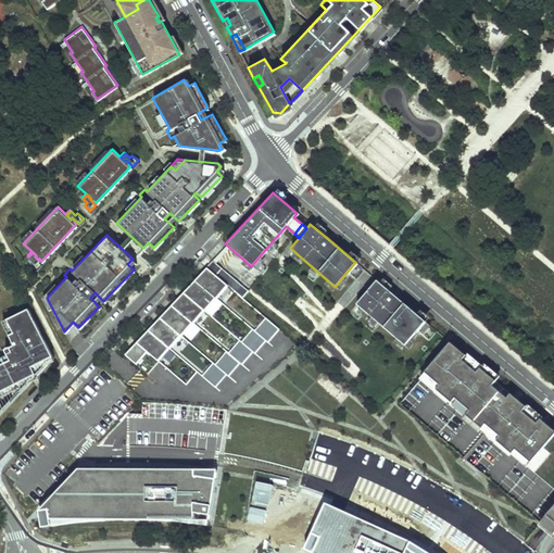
[(33,252),(28,256),(33,261),(30,263),(36,268),(41,263),(38,260),(35,256),(36,255),(33,252)]
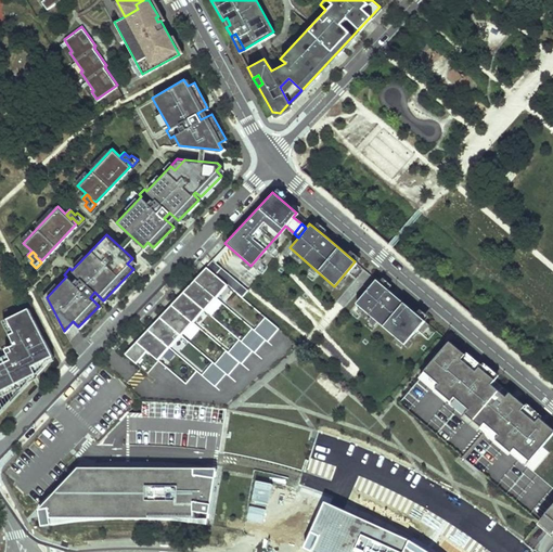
[(245,289),(209,257),(204,264),(208,268),(226,283),(240,295),(245,289)]
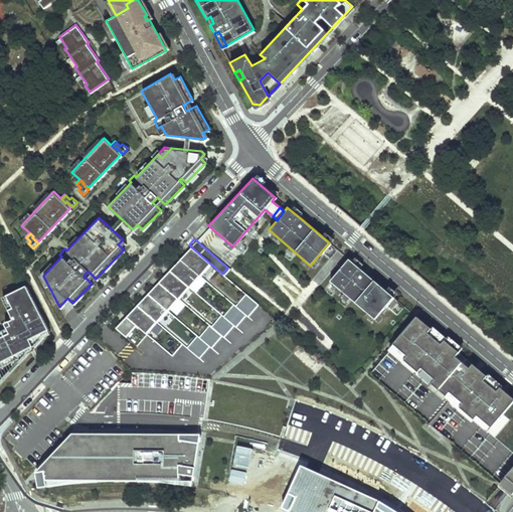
[(193,248),(189,244),(184,248),(189,252),(193,248)]
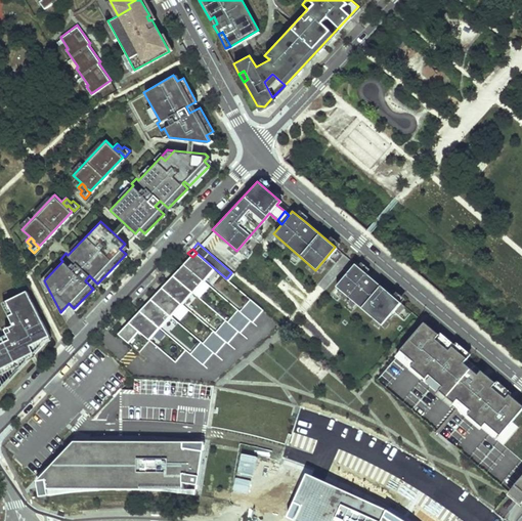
[(213,267),(197,253),(192,257),(187,253),(182,260),(185,263),(203,278),(213,267)]
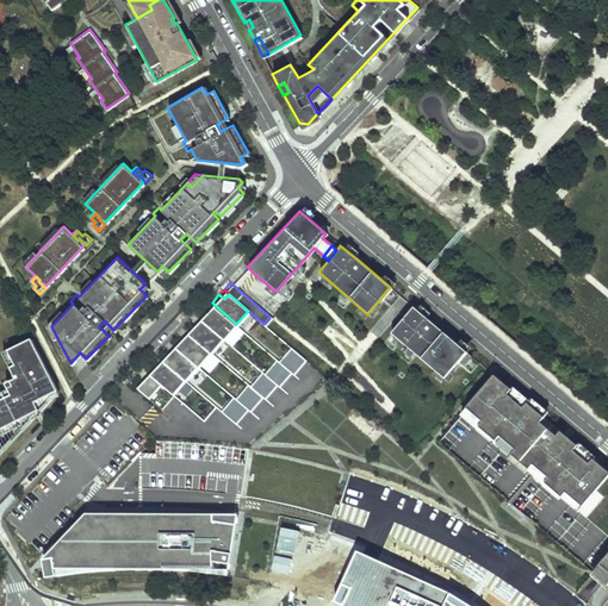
[(430,320),(413,305),(390,331),(444,376),(466,350),(430,320)]
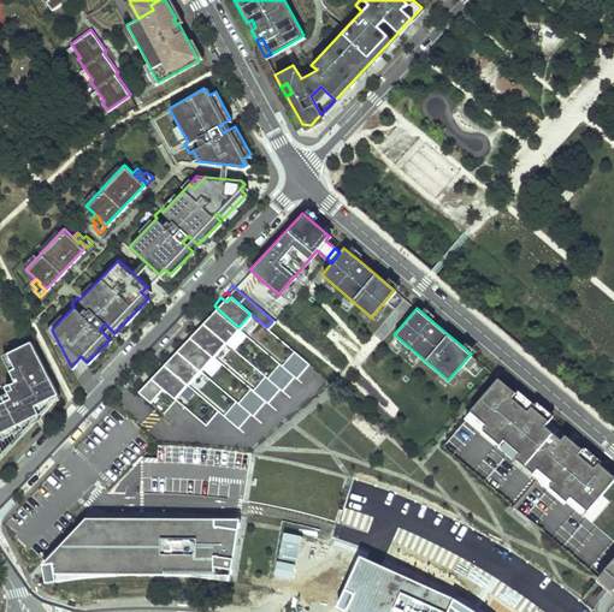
[(210,312),(201,320),(205,324),(225,340),(226,342),(238,327),(218,309),(213,315),(210,312)]
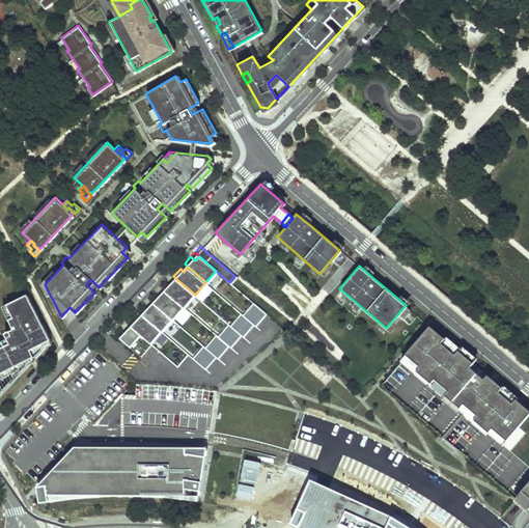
[(169,281),(163,288),(166,290),(184,306),(194,294),(176,279),(173,283),(169,281)]
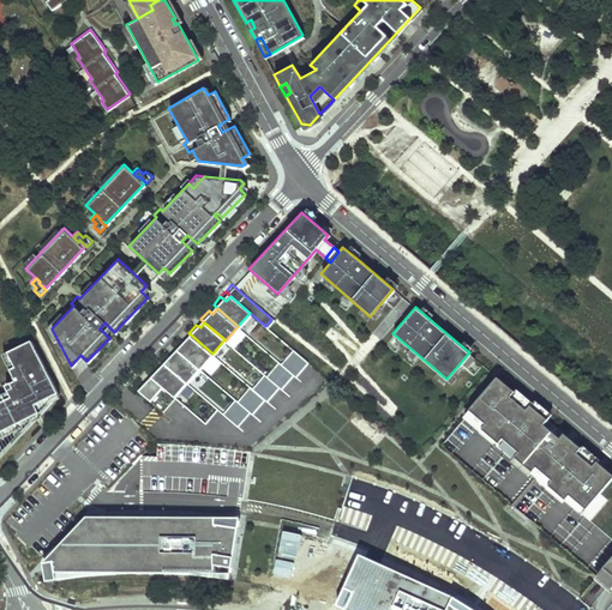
[(184,339),(177,348),(179,350),(198,367),(199,368),(213,354),(192,336),(187,342),(184,339)]
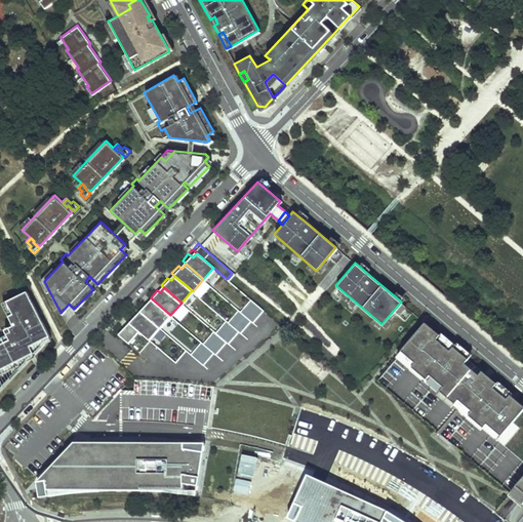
[(23,332),(0,343),(0,376),(0,368),(33,352),(30,346),(49,335),(26,290),(2,303),(11,322),(15,320),(23,332)]
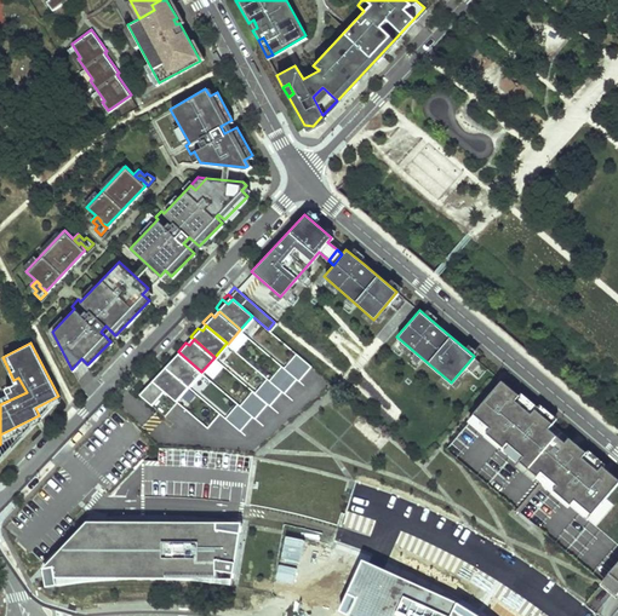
[(310,364),(295,351),(282,366),(296,376),(298,378),(310,364)]
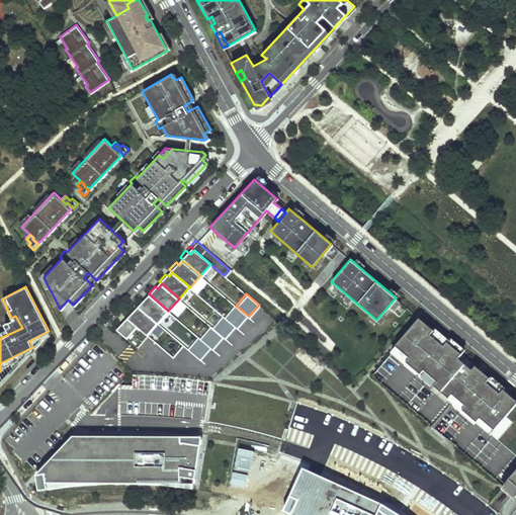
[(145,297),(138,305),(157,322),(167,310),(151,295),(147,299),(145,297)]
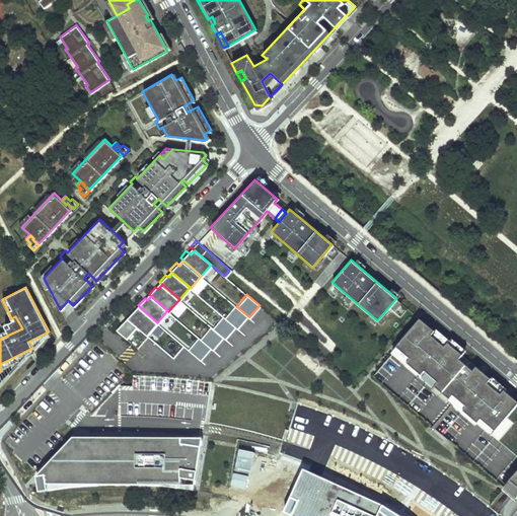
[(234,304),(224,316),(235,325),(237,327),(247,315),(236,306),(234,304)]
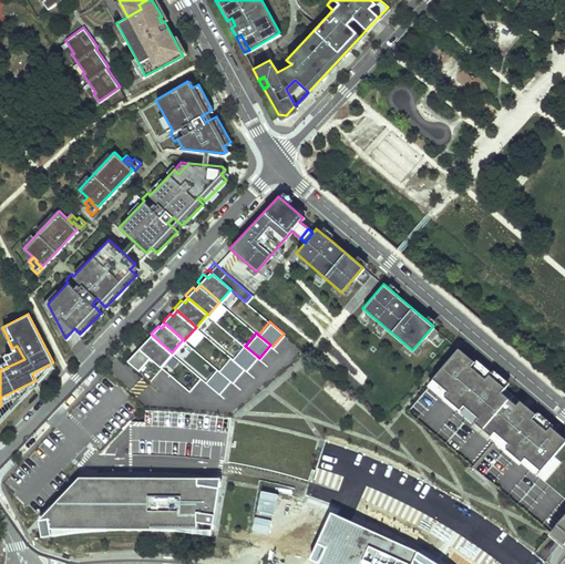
[(134,352),(129,360),(150,378),(172,352),(151,334),(140,348),(142,349),(136,355),(134,352)]
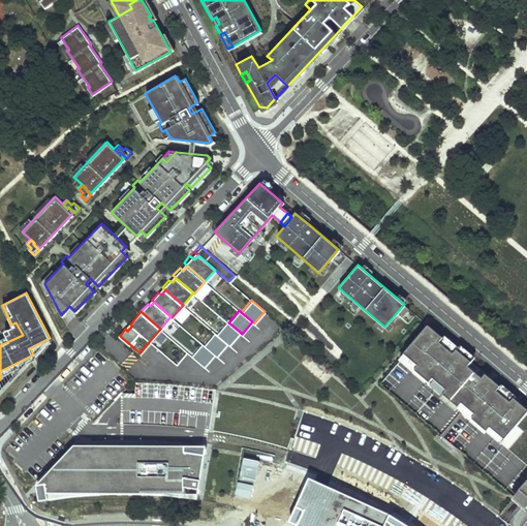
[(226,320),(216,333),(227,342),(228,344),(240,332),(228,322),(226,320)]
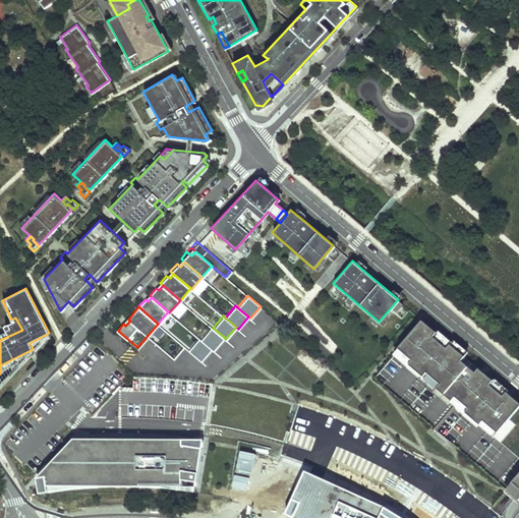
[(11,329),(0,334),(0,340),(22,330),(15,318),(11,320),(12,322),(8,324),(11,329)]
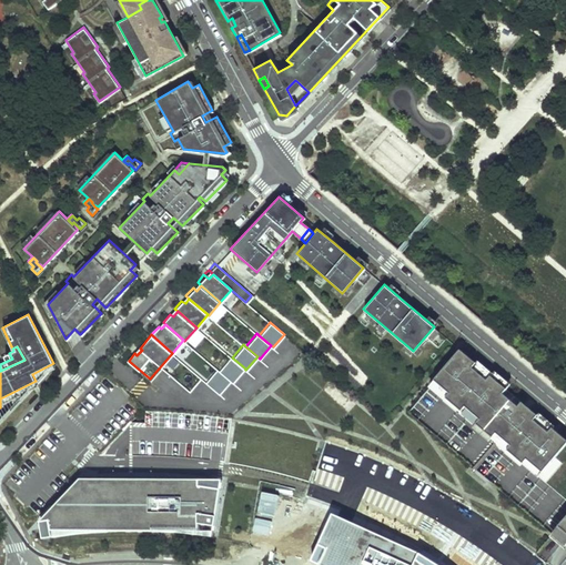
[(565,437),(528,406),(527,407),(524,404),(513,394),(514,393),(460,346),(430,382),(565,497),(565,513),(552,531),(565,543),(565,437)]
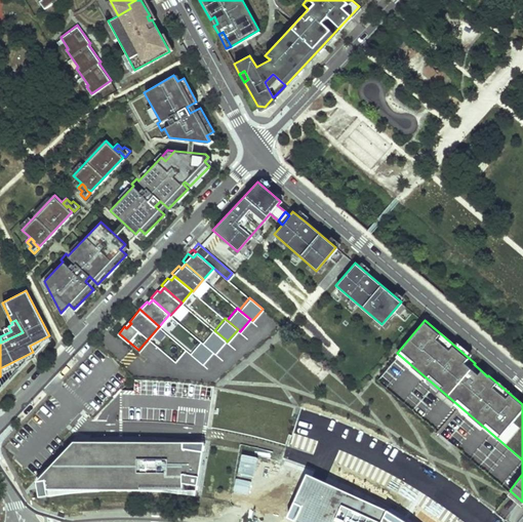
[(212,329),(202,342),(212,351),(214,352),(226,339),(214,330),(212,329)]
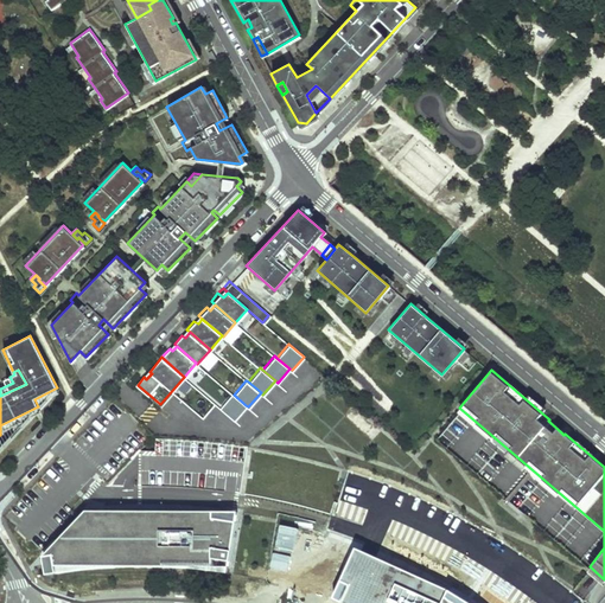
[(0,435),(0,448),(57,387),(34,399),(38,406),(0,425),(0,435)]
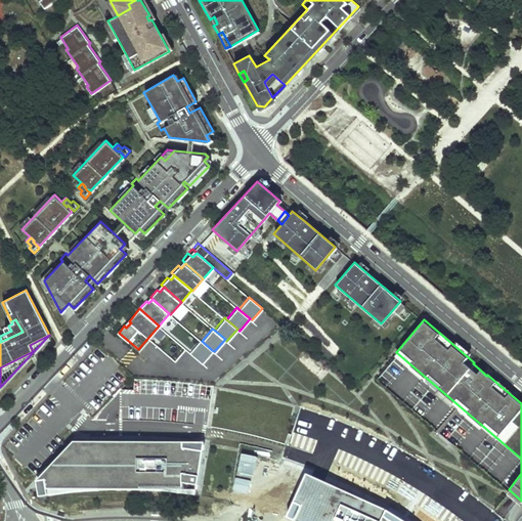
[(202,341),(200,339),(189,351),(202,362),(212,350),(202,341)]
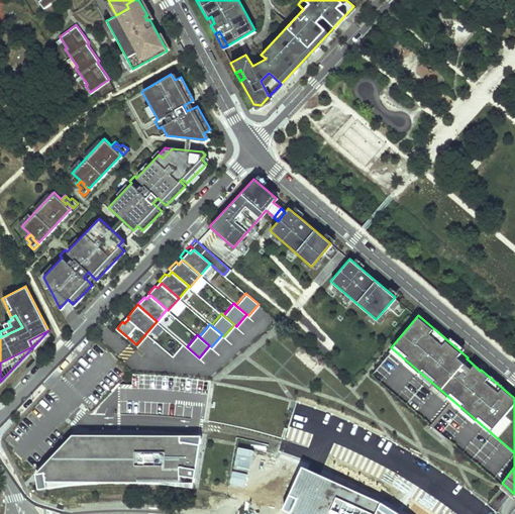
[(72,433),(35,472),(43,471),(45,480),(180,481),(179,474),(194,476),(199,443),(179,440),(179,433),(72,433)]
